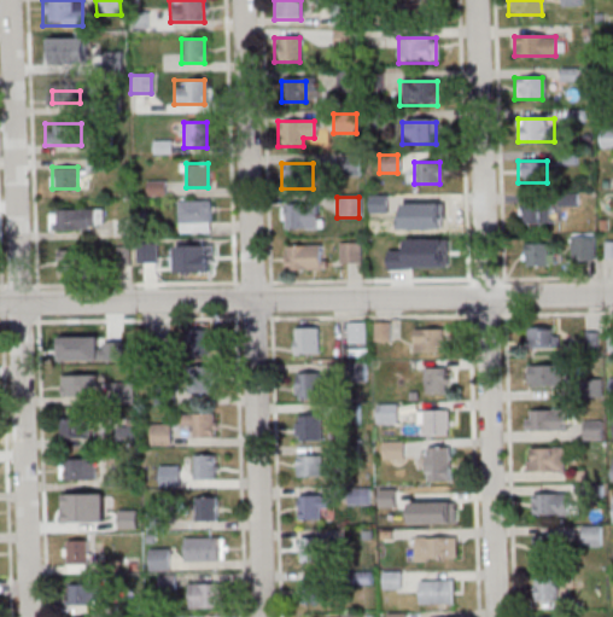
[(176,201),(176,233),(208,233),(208,201),(176,201)]
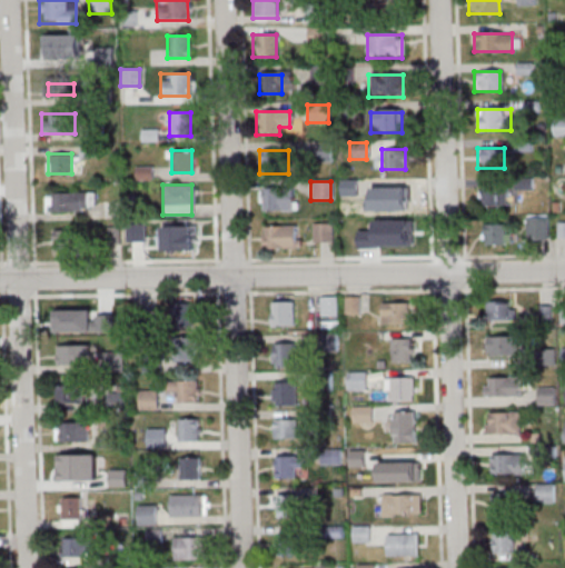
[(505,187),(477,187),(477,207),(505,207),(505,187)]
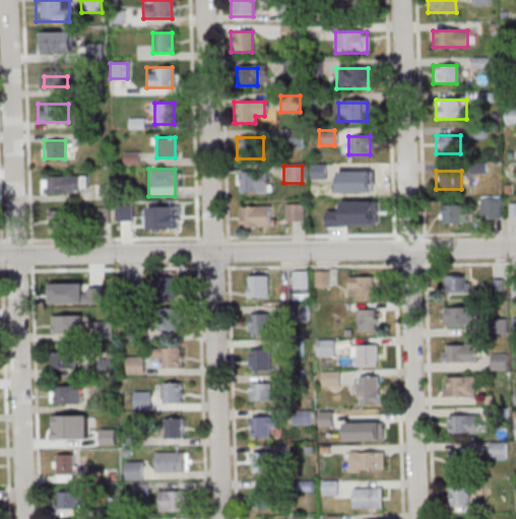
[(370,192),(370,172),(350,172),(350,192),(370,192)]
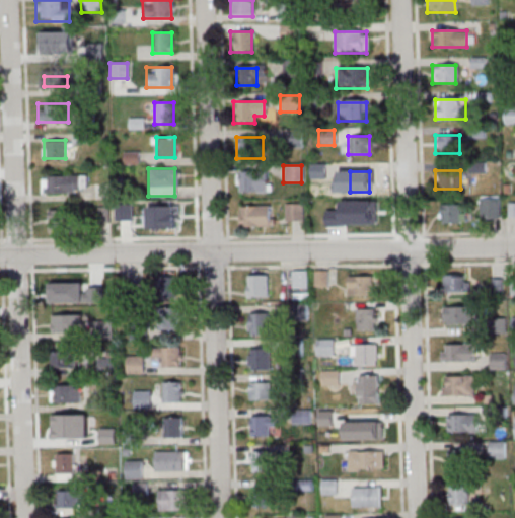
[(236,172),(236,194),(268,194),(268,172),(236,172)]
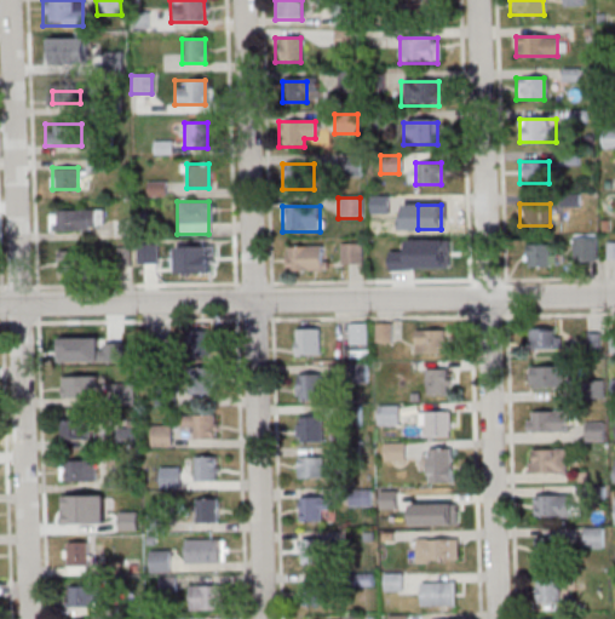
[(47,210),(47,231),(99,231),(99,210),(47,210)]
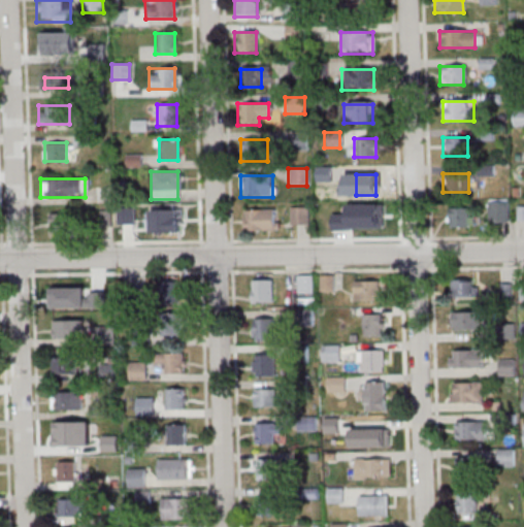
[(505,200),(486,200),(486,223),(505,223),(505,200)]
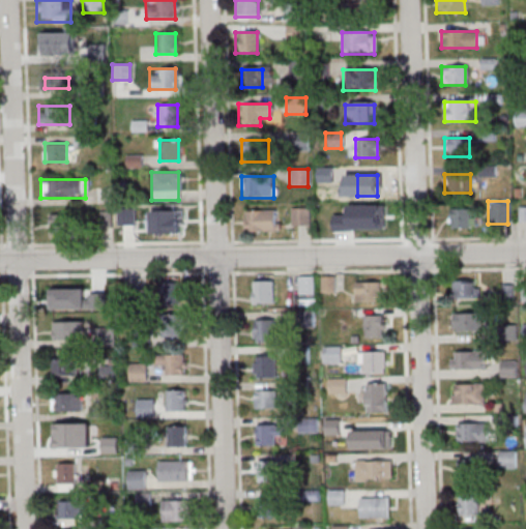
[(305,225),(305,208),(289,208),(289,225),(305,225)]
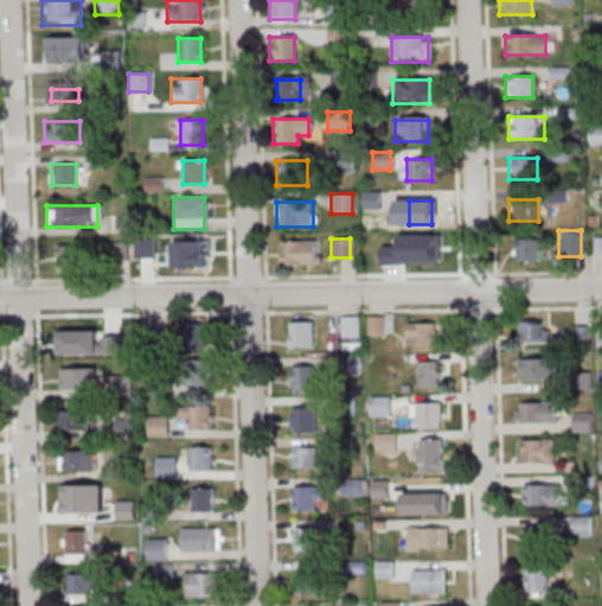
[(512,261),(542,261),(542,240),(512,240),(512,261)]
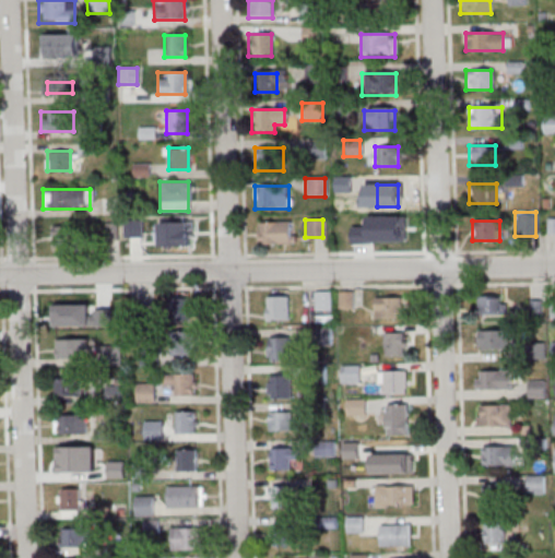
[(290,222),(257,223),(257,245),(291,244),(290,222)]
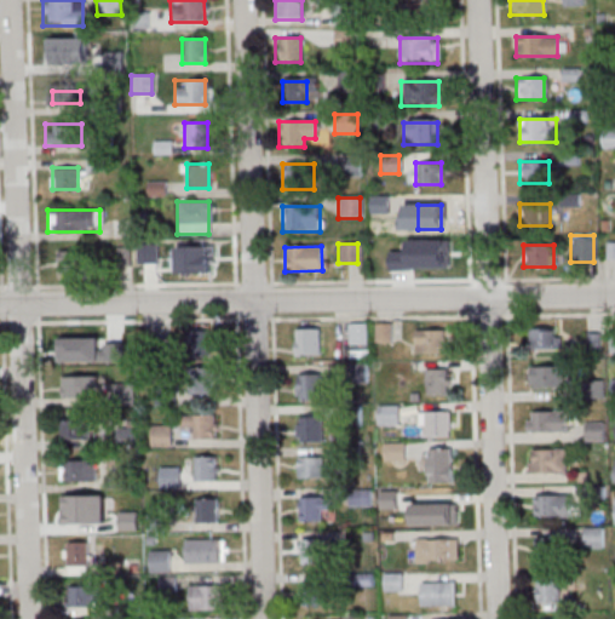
[(409,248),(409,268),(441,268),(441,248),(409,248)]
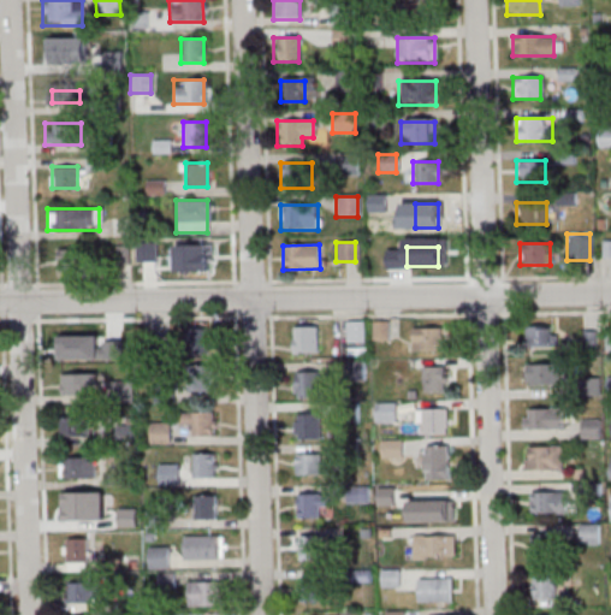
[(54,272),(88,272),(88,249),(54,249),(54,272)]
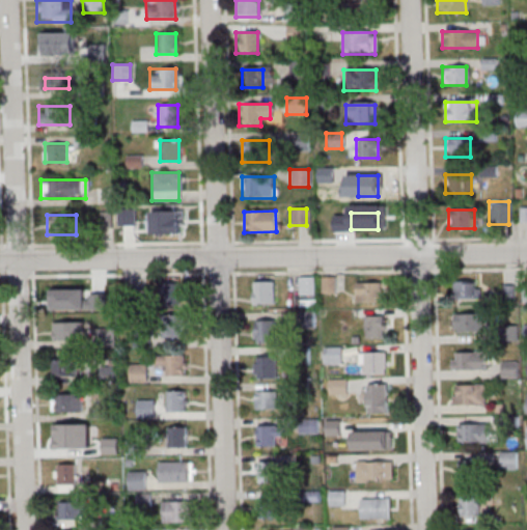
[(182,215),(156,215),(156,231),(182,231),(182,215)]
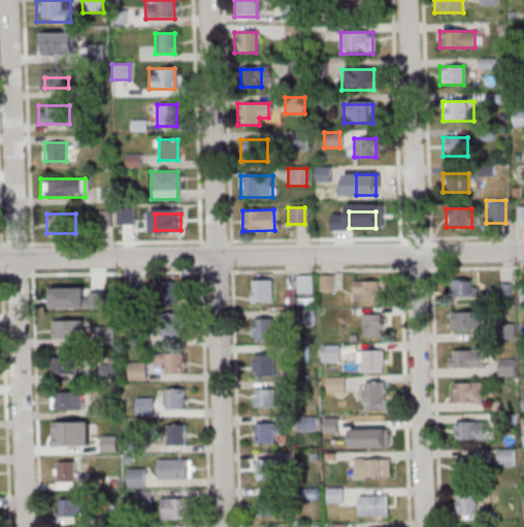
[(270,281),(249,281),(249,302),(270,302),(270,281)]
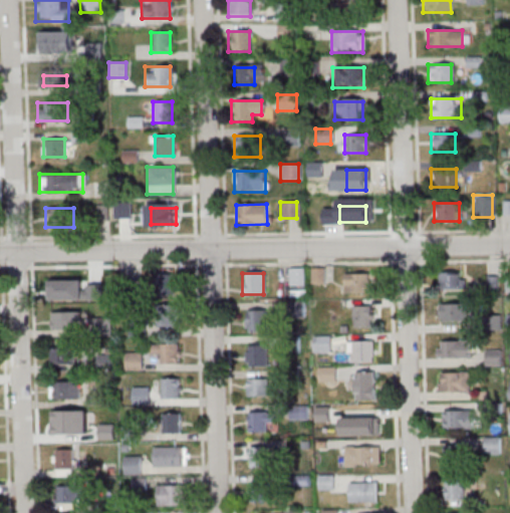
[(154,274),(154,296),(173,296),(173,274),(154,274)]
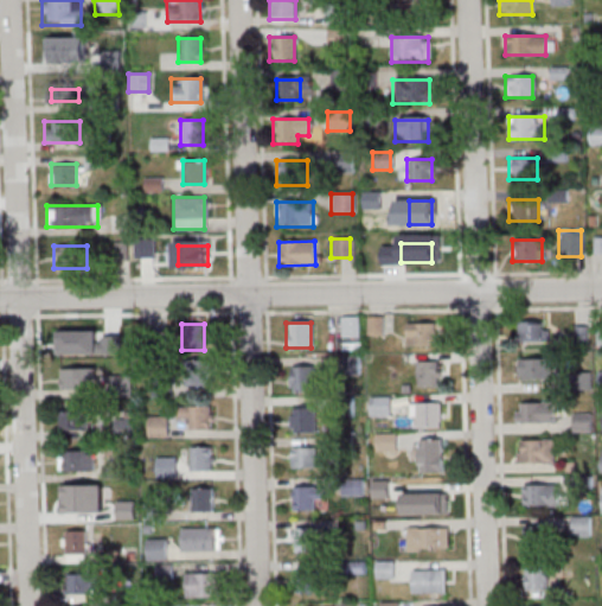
[(516,343),(551,343),(551,324),(516,324),(516,343)]
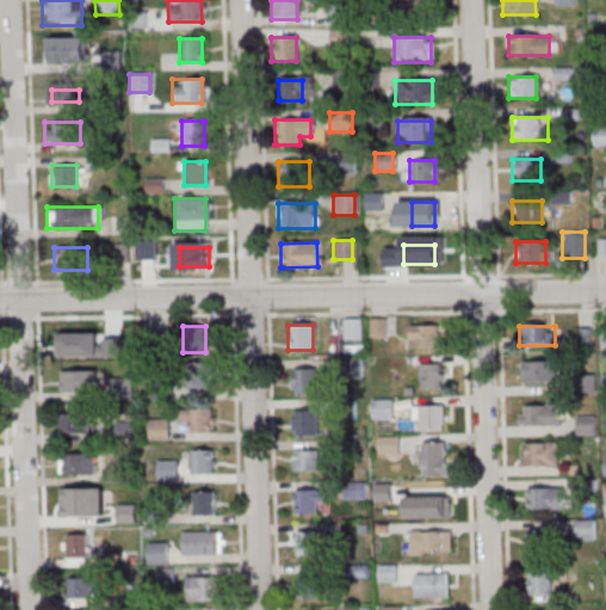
[(437,327),(407,327),(407,349),(437,349),(437,327)]
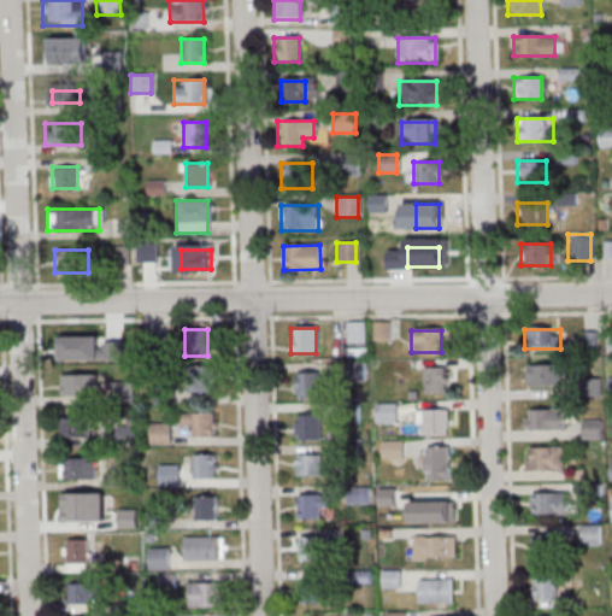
[(562,391),(562,364),(527,364),(527,391),(562,391)]
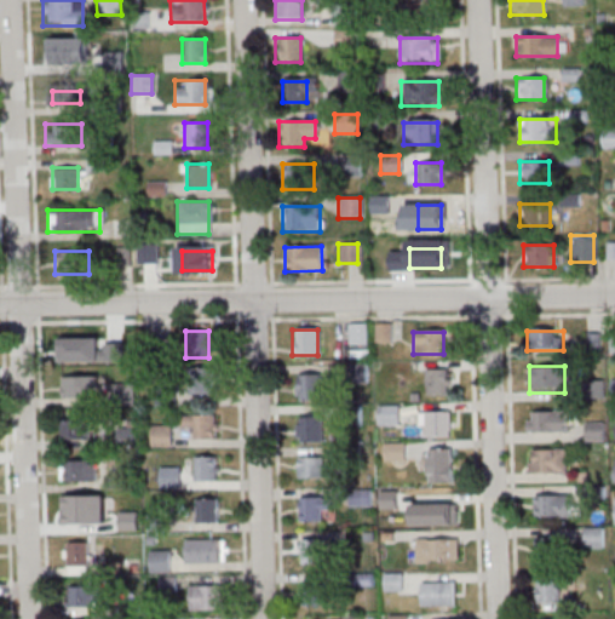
[(444,370),(424,370),(424,395),(444,395),(444,370)]
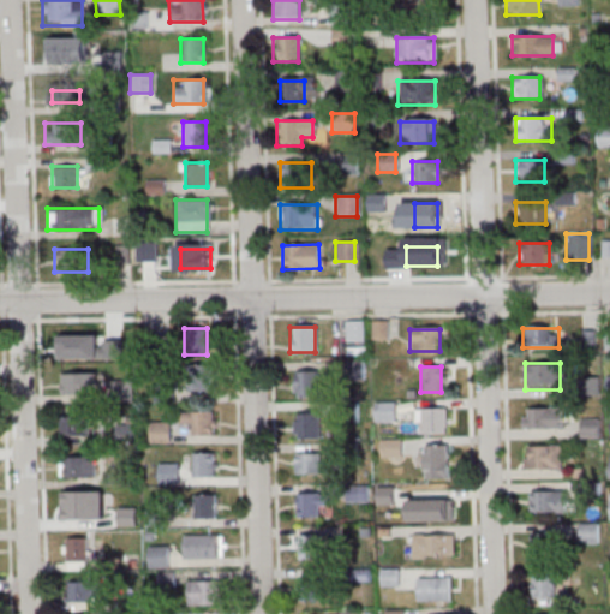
[(209,391),(209,370),(180,370),(180,391),(209,391)]
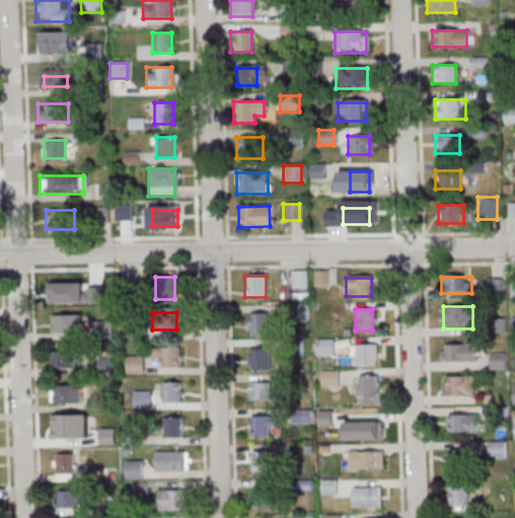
[(248,335),(268,335),(268,313),(248,313),(248,335)]
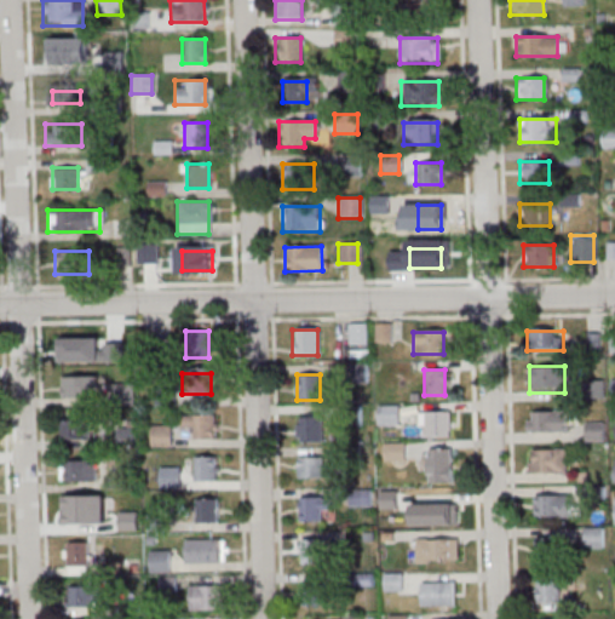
[(58,377),(58,397),(95,397),(95,377),(58,377)]
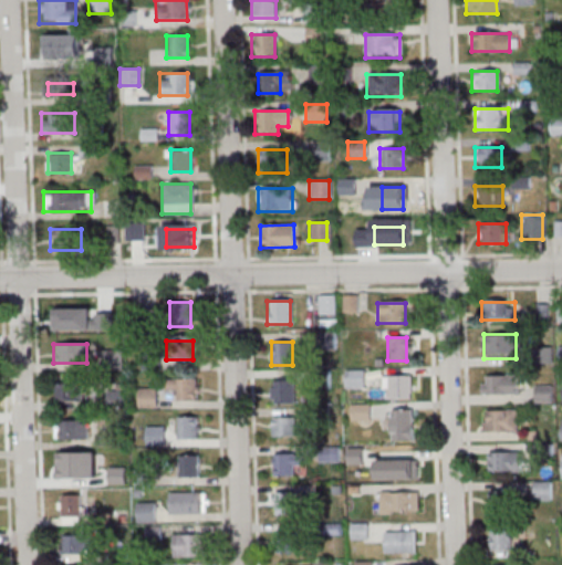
[(139,367),(158,367),(158,353),(139,353),(139,367)]
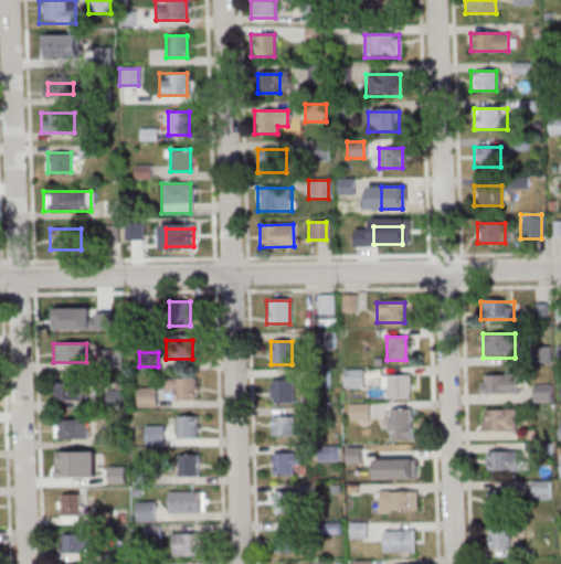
[(342,387),(361,387),(361,369),(342,369),(342,387)]
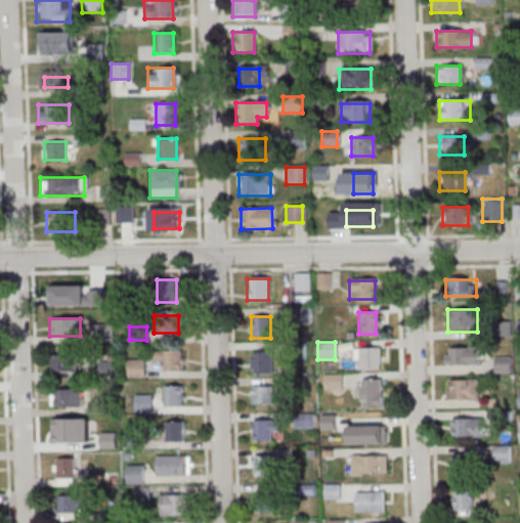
[(382,348),(359,348),(359,368),(382,368),(382,348)]
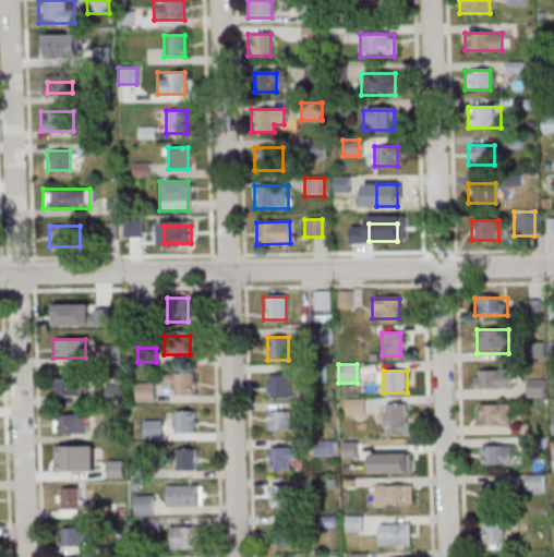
[(474,389),(508,389),(508,371),(474,371),(474,389)]
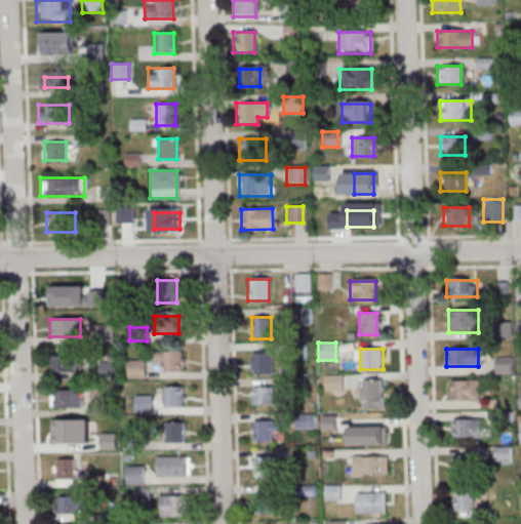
[(181,372),(181,352),(153,352),(153,361),(162,361),(162,372),(181,372)]
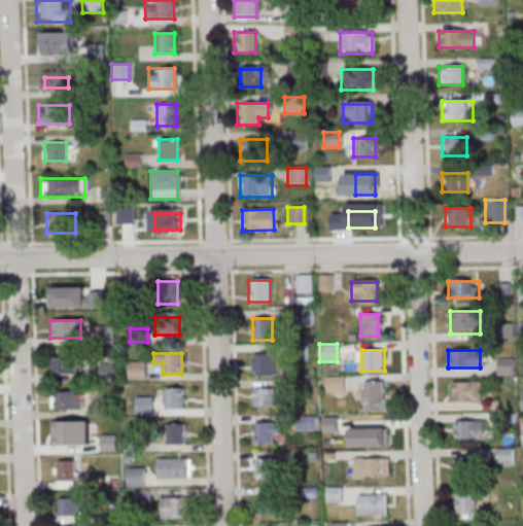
[(251,377),(273,377),(273,354),(251,354),(251,377)]
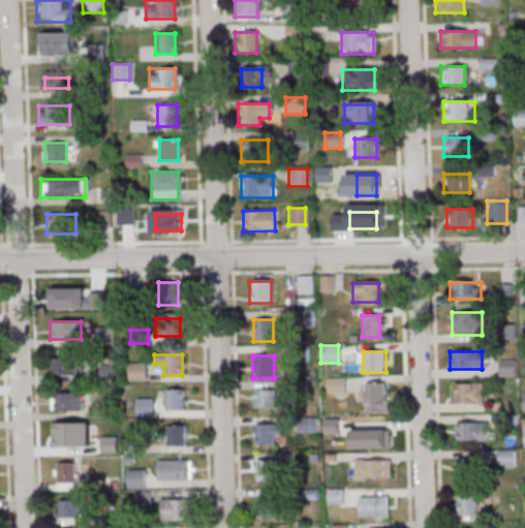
[(72,358),(53,358),(53,375),(72,375),(72,358)]
